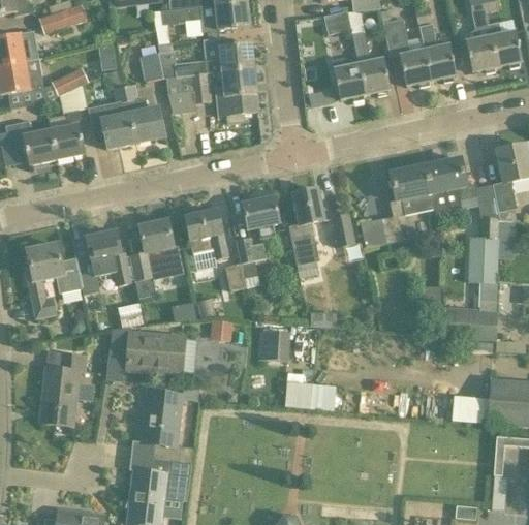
[(14,0),(0,0),(0,12),(16,10),(17,14),(30,11),(28,0),(14,0)]
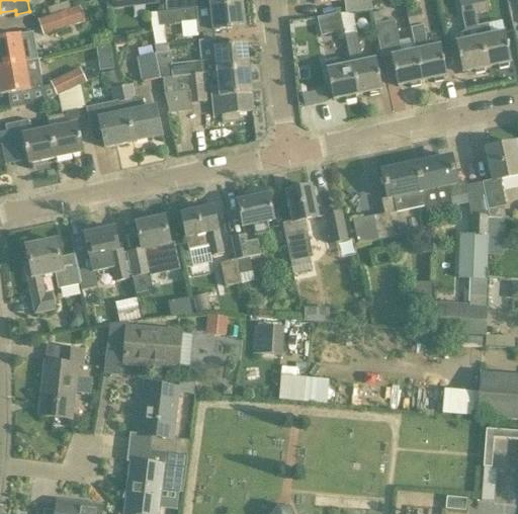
[(88,0),(79,4),(70,6),(50,13),(37,17),(42,33),(84,20),(84,18),(93,14),(95,23),(105,21),(103,10),(106,9),(105,0),(88,0)]
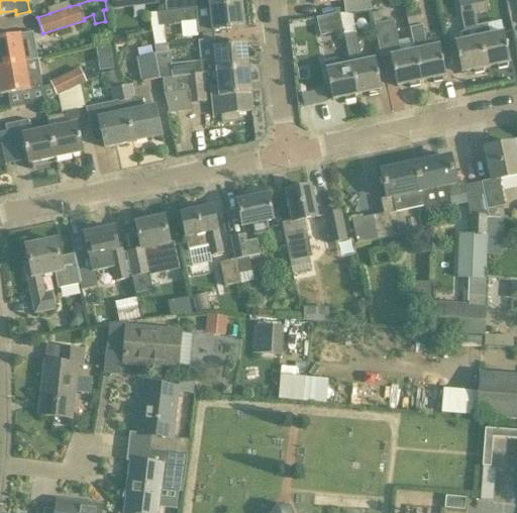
[(49,13),(70,6),(68,0),(60,0),(46,4),(49,13)]
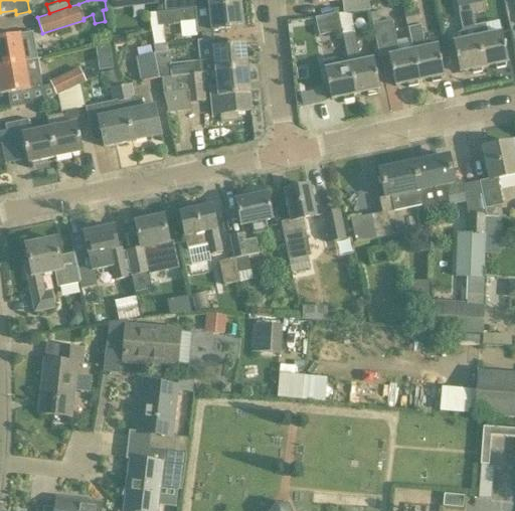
[(165,0),(164,1),(165,8),(239,1),(239,0),(165,0)]
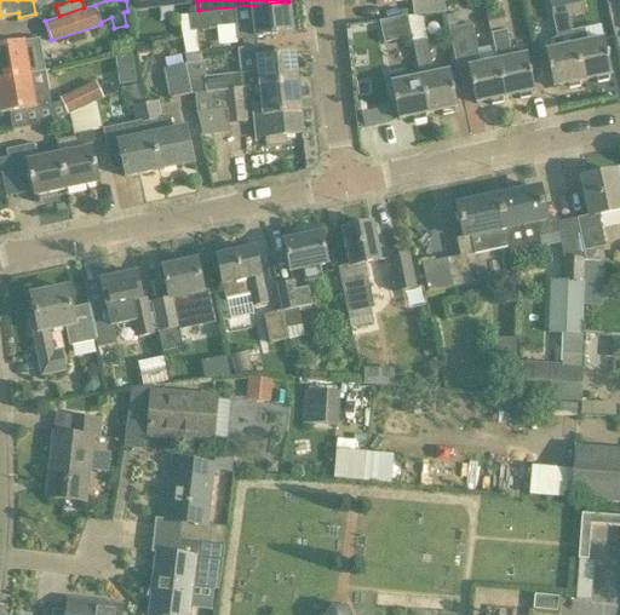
[(377,0),(377,1),(388,0),(411,0),(413,12),(445,10),(443,0),(377,0)]
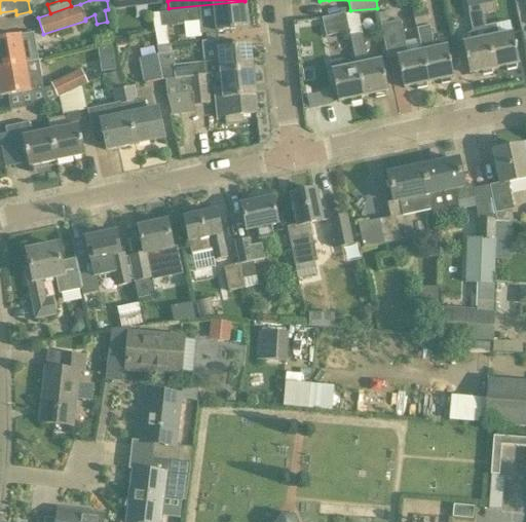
[(466,0),(470,14),(472,29),(461,34),(463,40),(461,41),(468,72),(480,70),(481,73),(490,71),(489,68),(493,67),(484,24),(482,12),(480,0),(466,0)]
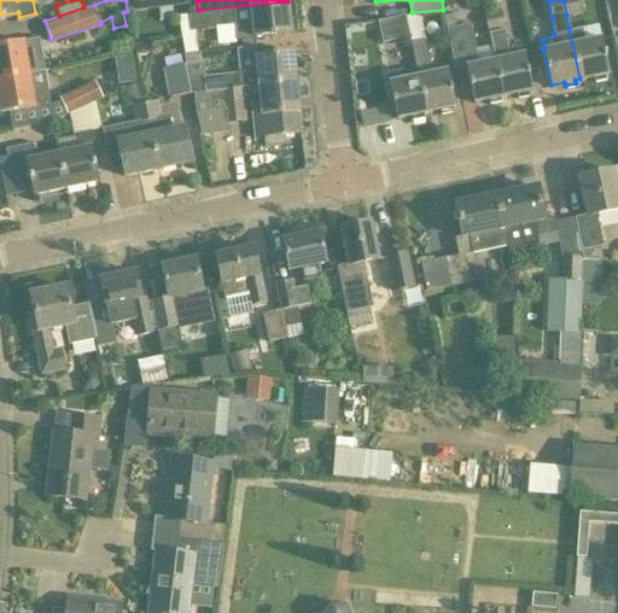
[(564,0),(566,15),(579,12),(577,0),(564,0)]
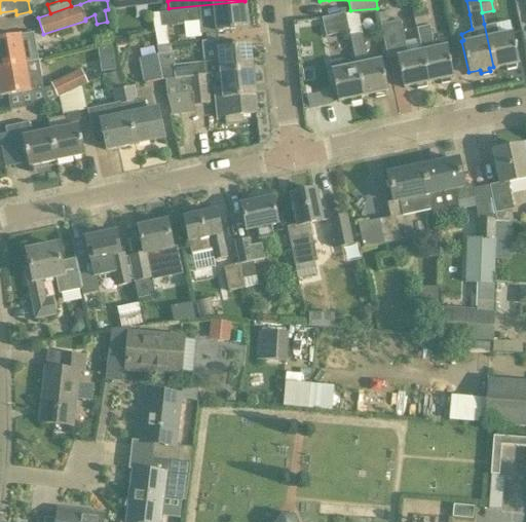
[(204,30),(205,38),(217,37),(216,29),(247,26),(245,1),(168,8),(152,10),(153,25),(183,22),(182,20),(199,17),(200,30),(204,30)]
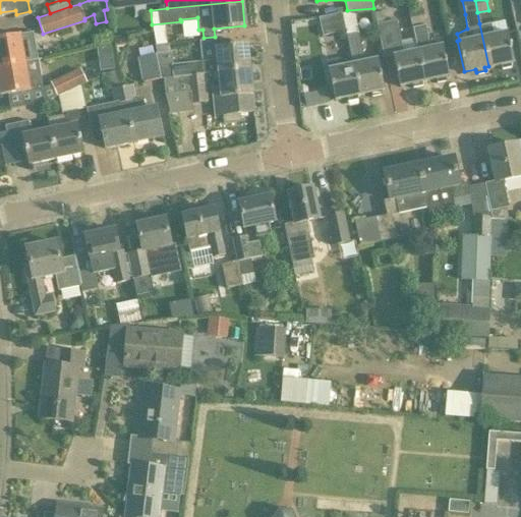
[(420,80),(423,80),(414,37),(400,40),(395,18),(385,20),(382,8),(373,10),(384,56),(392,54),(398,85),(410,83),(411,87),(420,84),(420,80)]
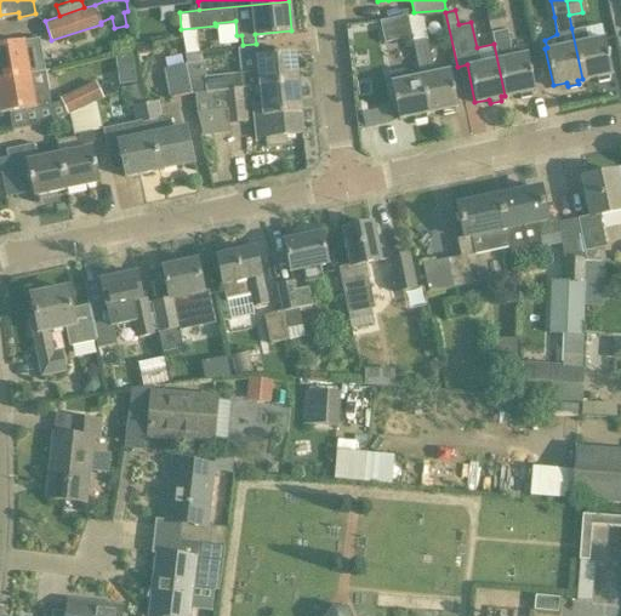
[(383,39),(410,34),(411,34),(406,16),(406,11),(379,17),(383,39)]
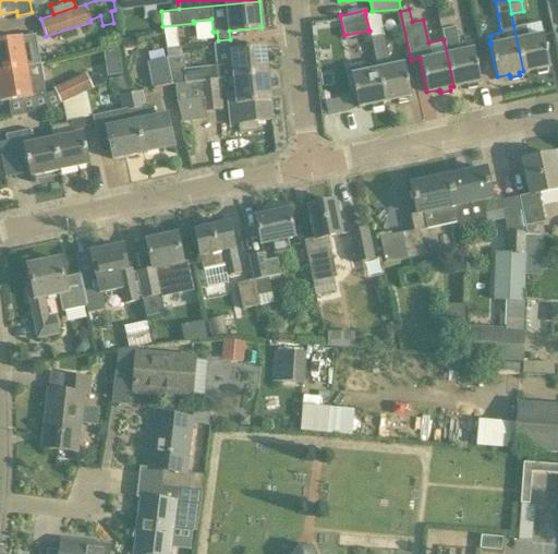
[(379,11),(365,14),(370,31),(377,63),(385,100),(396,98),(396,101),(407,99),(407,96),(410,96),(403,62),(390,64),(379,11)]
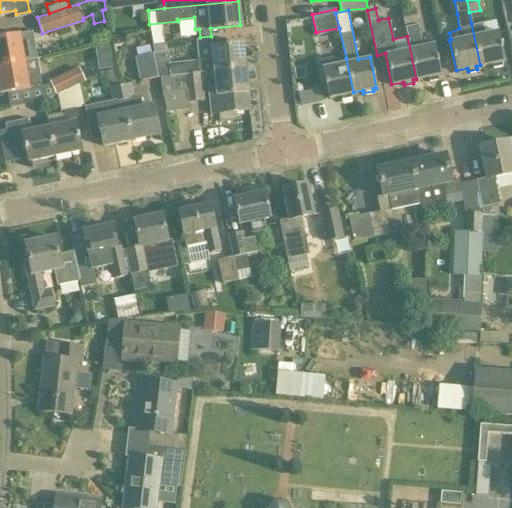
[(497,30),(484,33),(481,21),(471,23),(480,65),(491,63),(491,66),(500,64),(500,62),(504,61),(497,30)]
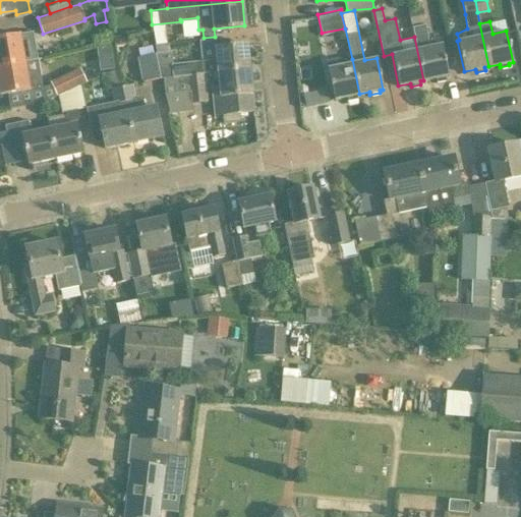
[(411,25),(414,37),(423,80),(435,77),(436,80),(445,78),(445,76),(448,75),(442,44),(429,47),(424,22),(411,25)]
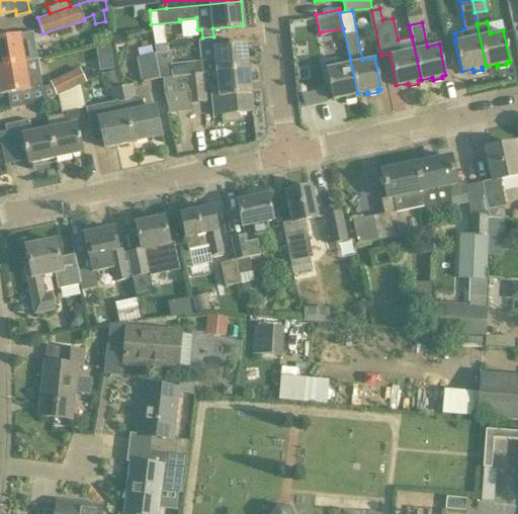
[(16,28),(16,31),(0,34),(0,64),(25,60),(22,39),(34,37),(32,26),(16,28)]
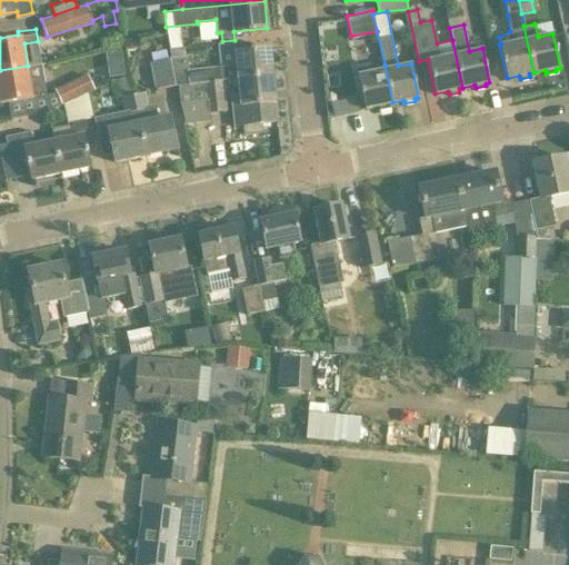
[(269,46),(236,49),(235,40),(222,41),(217,42),(219,65),(188,68),(186,53),(170,56),(176,83),(178,82),(178,83),(223,79),(223,78),(238,77),(272,73),(269,46)]
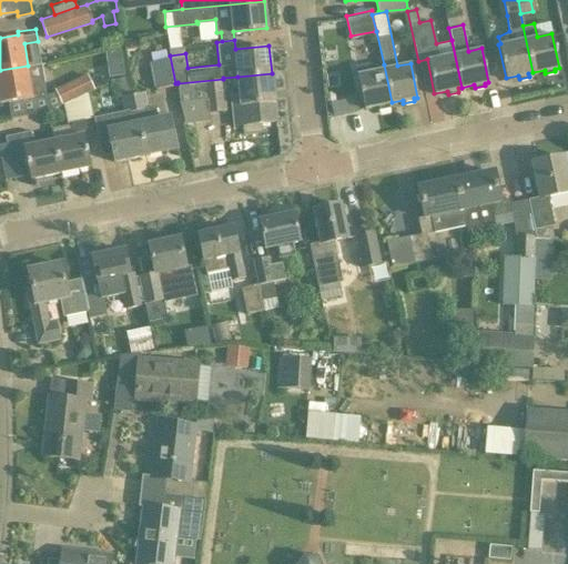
[(121,43),(105,46),(110,74),(124,72),(121,43)]
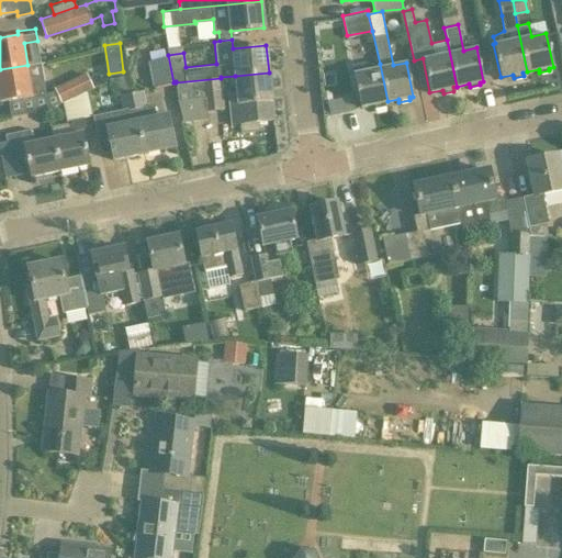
[(153,86),(173,82),(168,55),(165,56),(164,48),(149,51),(150,58),(147,59),(153,86)]
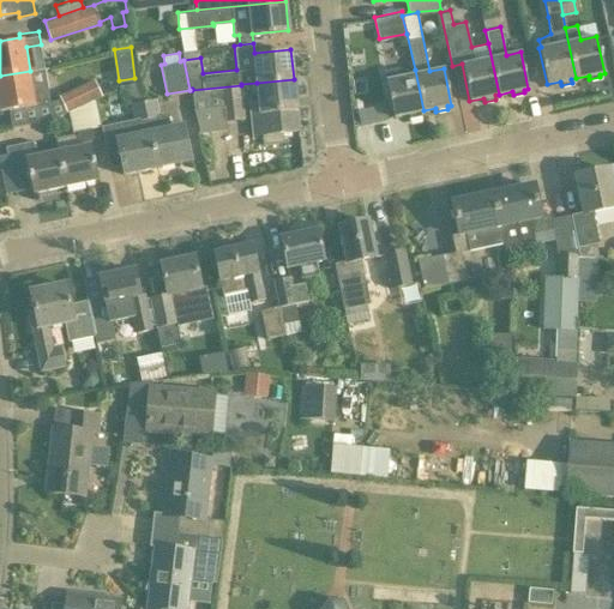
[(419,112),(423,110),(415,70),(398,73),(399,77),(385,80),(393,118),(407,114),(408,118),(420,115),(419,112)]
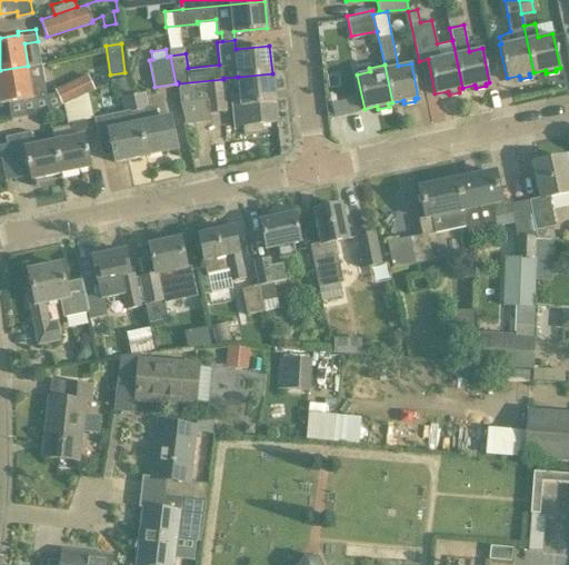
[(10,115),(48,109),(61,102),(57,92),(47,93),(43,75),(30,77),(28,66),(0,70),(0,100),(8,99),(10,115)]
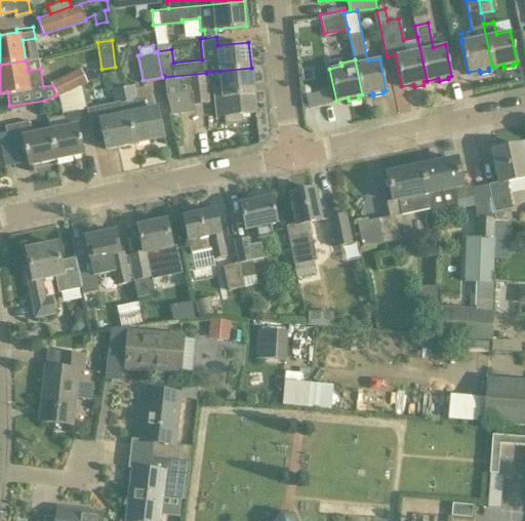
[(56,94),(61,93),(81,83),(86,81),(80,67),(50,80),(52,85),(56,94)]
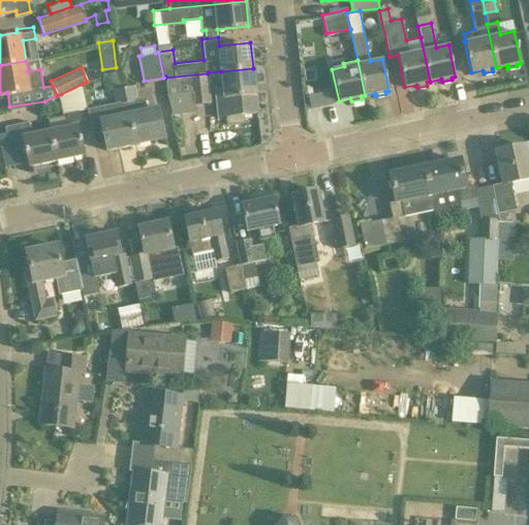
[(257,111),(253,68),(221,71),(222,85),(215,86),(218,115),(257,111)]
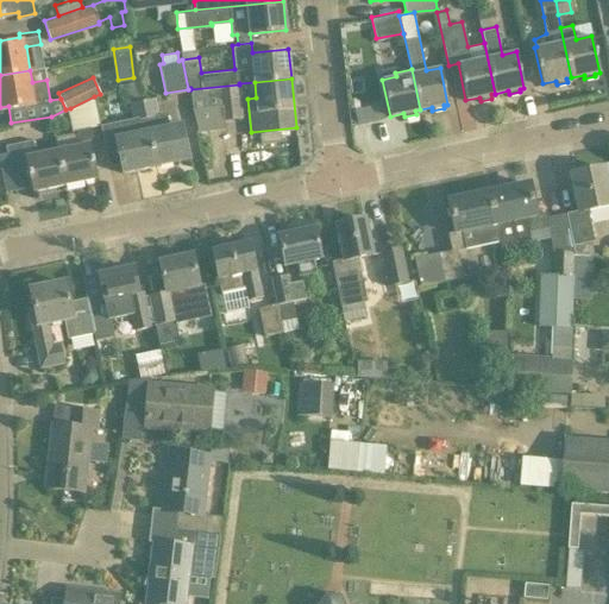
[(242,115),(239,85),(190,89),(192,107),(196,129),(223,126),(221,118),(242,115)]
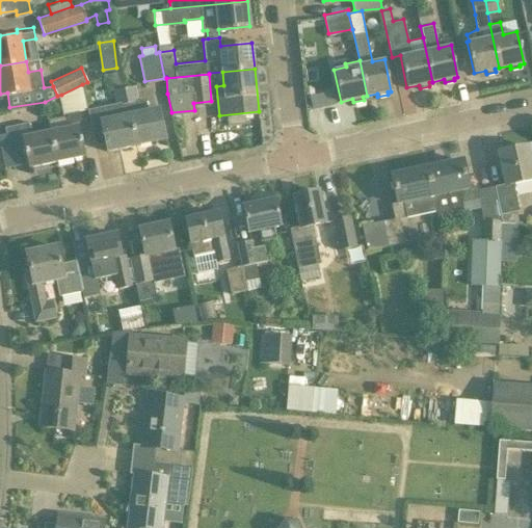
[(48,117),(51,130),(57,160),(85,154),(79,126),(83,126),(79,109),(87,107),(82,84),(61,95),(64,113),(67,113),(67,114),(48,117)]
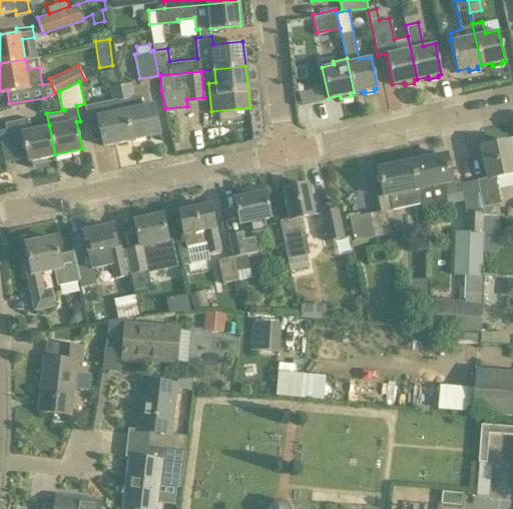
[(122,98),(124,109),(131,138),(158,132),(152,103),(142,105),(139,94),(133,95),(130,81),(119,83),(122,98)]
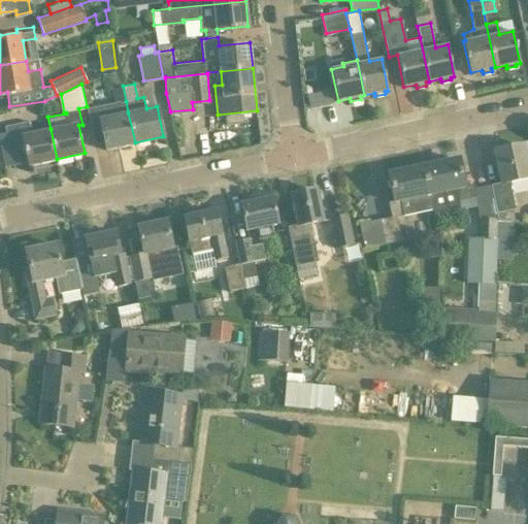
[(90,121),(100,119),(106,149),(135,142),(128,112),(126,101),(123,86),(112,88),(116,101),(87,107),(90,121)]
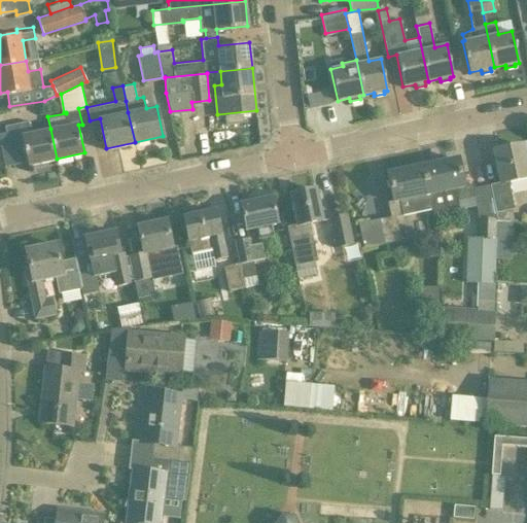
[(314,91),(307,93),(310,105),(317,103),(314,91)]
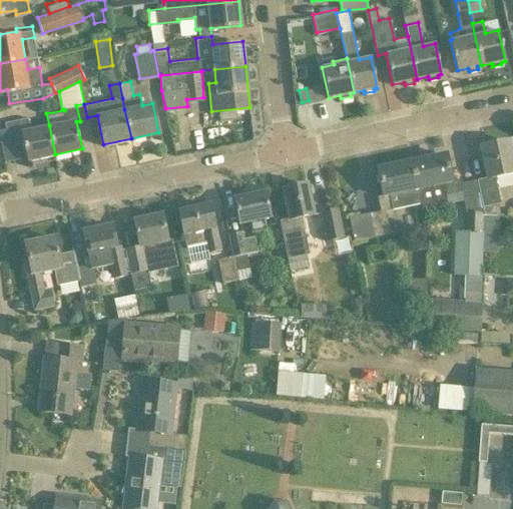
[(49,125),(30,129),(27,116),(4,121),(6,126),(0,127),(0,140),(2,150),(12,148),(10,136),(22,133),(27,159),(55,154),(49,125)]
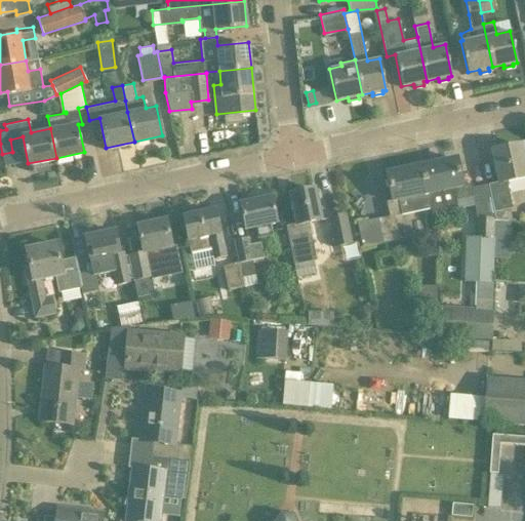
[(491,150),(497,182),(488,184),(495,216),(495,218),(509,218),(512,218),(510,207),(512,206),(507,179),(524,175),(524,164),(521,144),(491,150)]
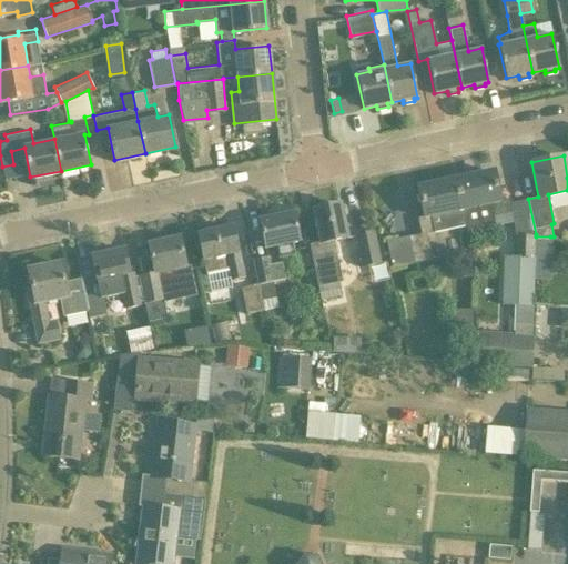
[(463,209),(490,202),(494,214),(513,210),(510,198),(499,200),(493,170),(456,178),(463,209)]
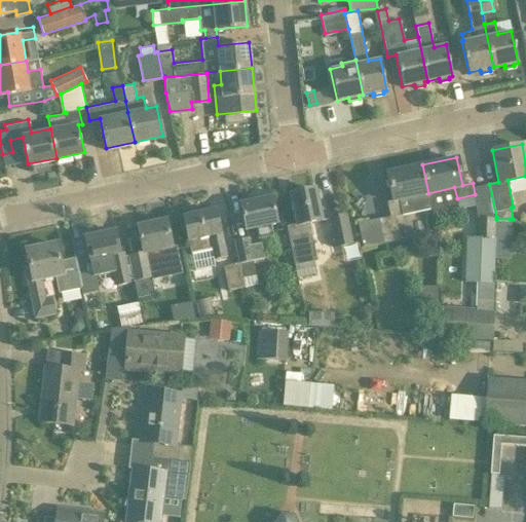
[(431,207),(428,193),(422,164),(385,173),(391,200),(386,201),(389,215),(378,217),(383,240),(400,237),(395,215),(431,207)]
